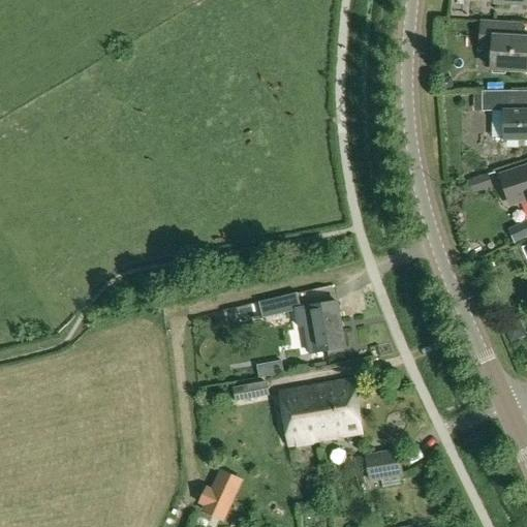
[(526,69),(526,36),(510,35),(510,23),(481,21),(479,48),(492,49),(491,68),(526,69)]
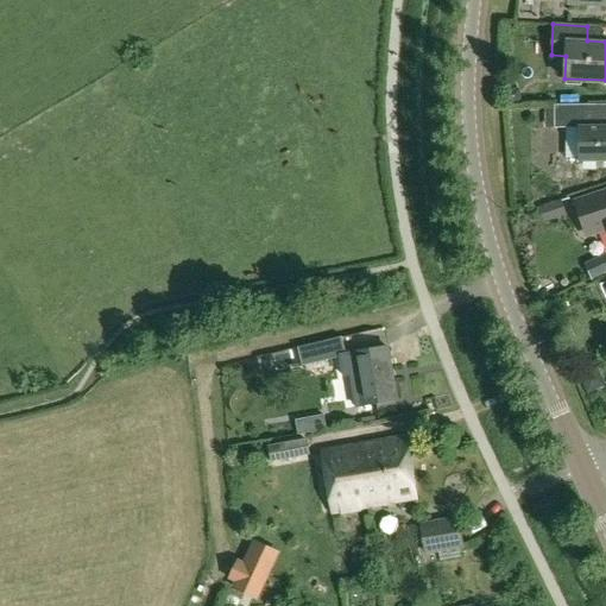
[(605,158),(605,125),(587,125),(587,103),(553,103),(553,126),(565,126),(563,156),(579,156),(579,158),(605,158)]
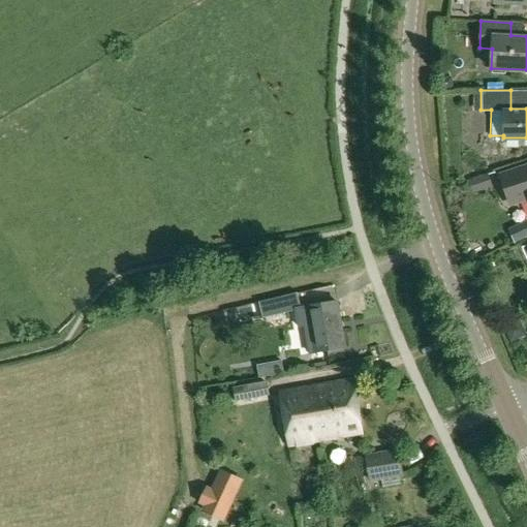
[(526,164),(499,174),(507,198),(517,195),(519,200),(526,197),(526,164)]
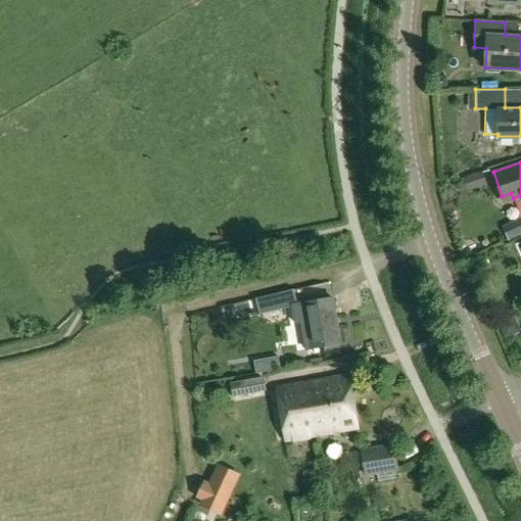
[(462,177),(466,190),(485,184),(481,171),(462,177)]
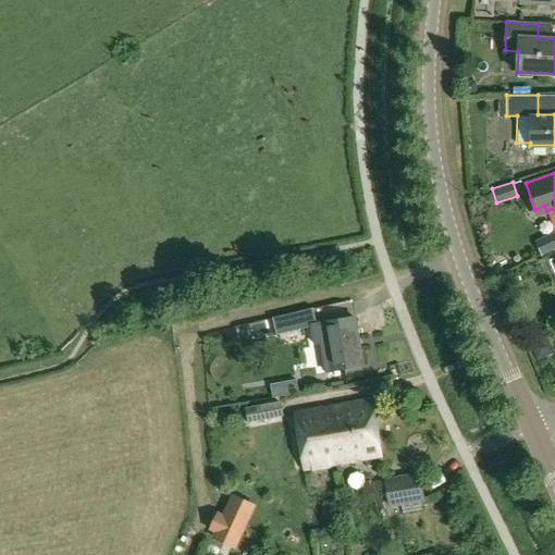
[(554,230),(533,239),(540,255),(554,247),(554,230)]
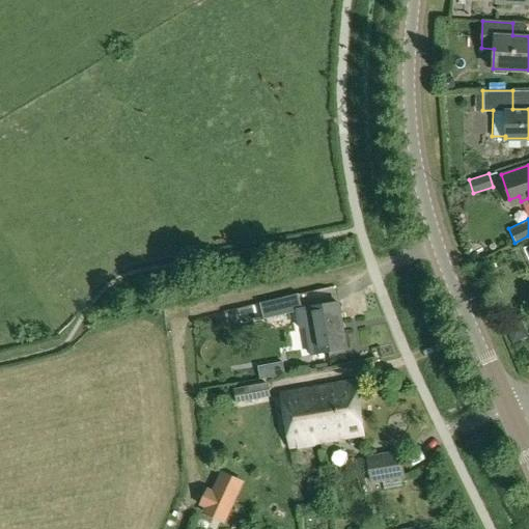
[(270,316),(301,309),(297,293),(259,303),(262,317),(270,316)]
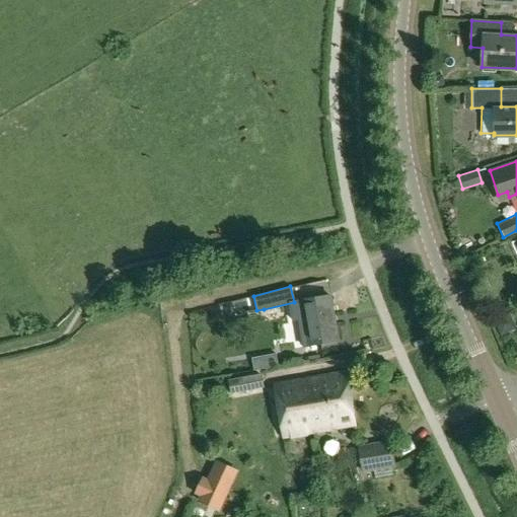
[(307,346),(337,341),(328,295),(300,300),(307,346)]
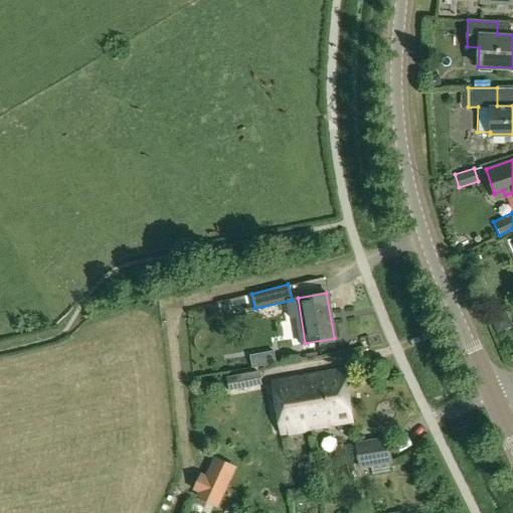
[(489,316),(496,331),(505,327),(508,320),(504,310),(489,316)]
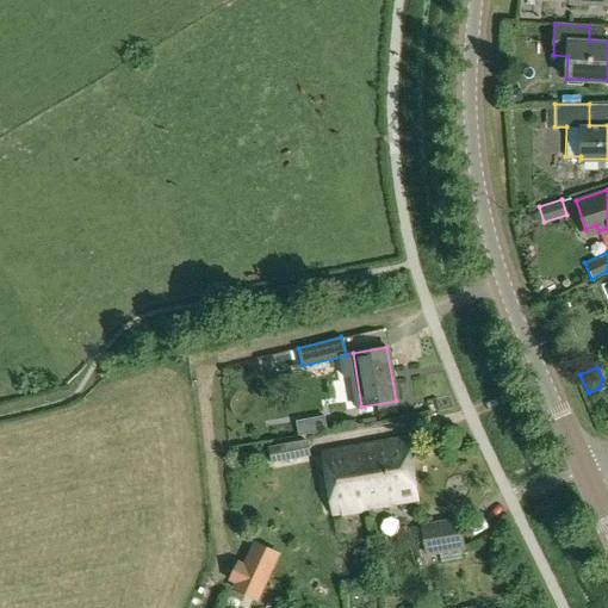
[(305,438),(266,446),(270,463),(308,454),(305,438)]
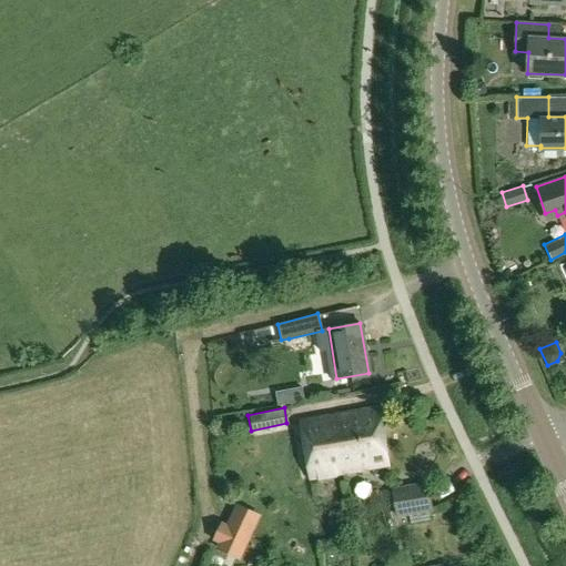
[(377,407),(339,414),(342,428),(332,431),(339,472),(387,464),(377,407)]
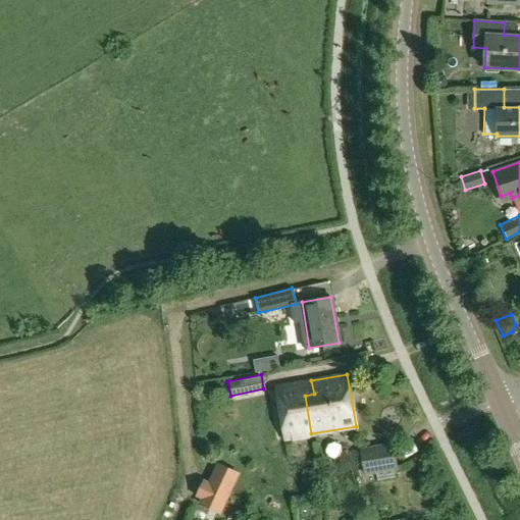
[(314,394),(311,380),(275,386),(283,438),(311,433),(305,396),(314,394)]
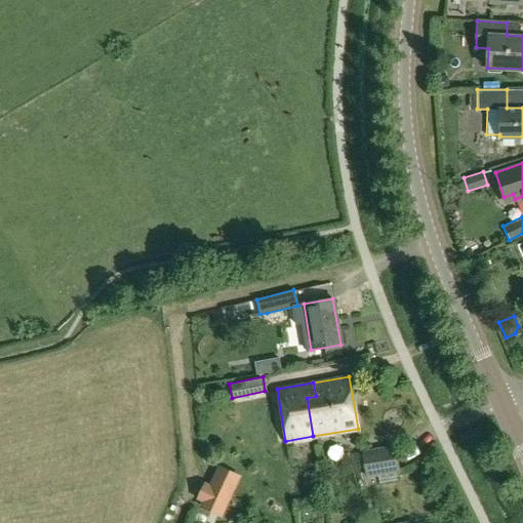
[(361,450),(366,478),(373,476),(374,481),(398,477),(398,473),(399,472),(395,444),(361,450)]
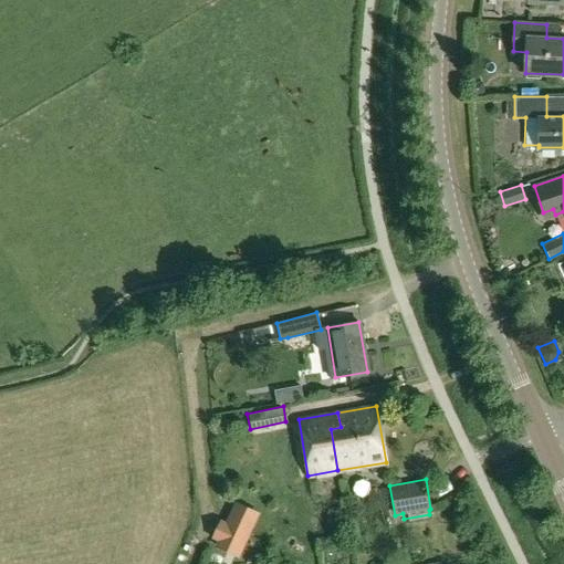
[(238,557),(259,512),(235,502),(226,523),(220,521),(212,538),(218,540),(215,546),(238,557)]
